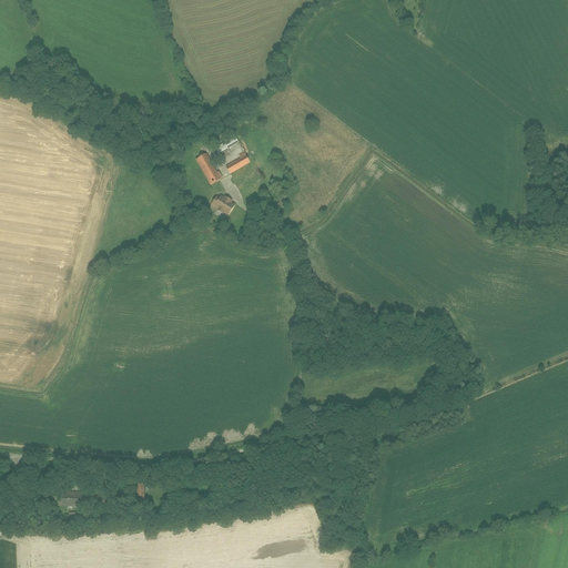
[(235,155),(230,146),(240,141),(237,137),(216,149),(225,162),(235,155)]
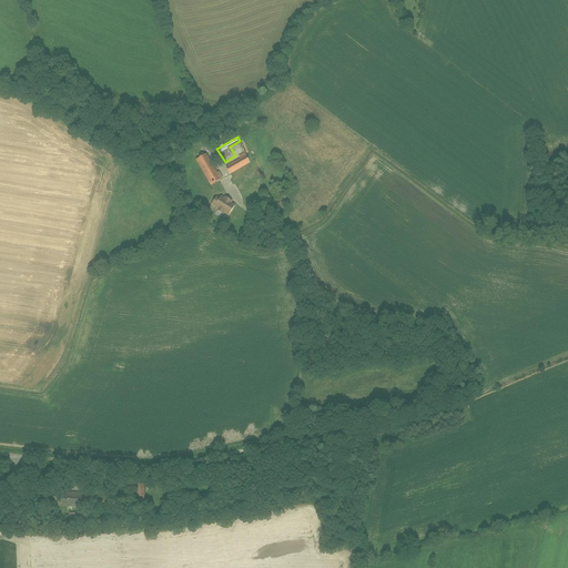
[(211,186),(221,180),(206,156),(196,162),(211,186)]
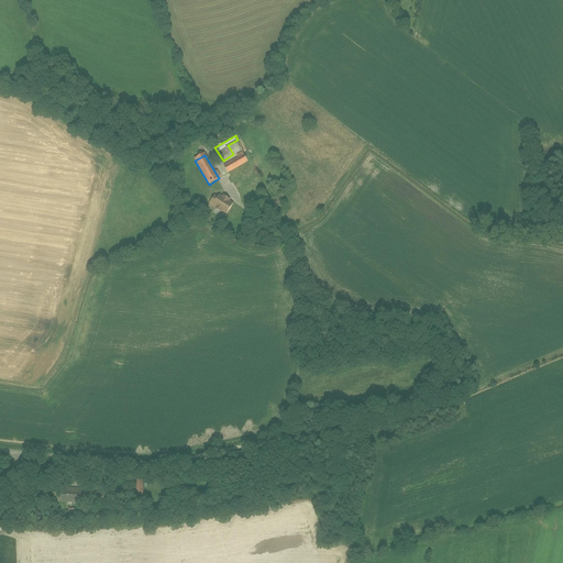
[(227,176),(250,162),(245,155),(222,169),(227,176)]
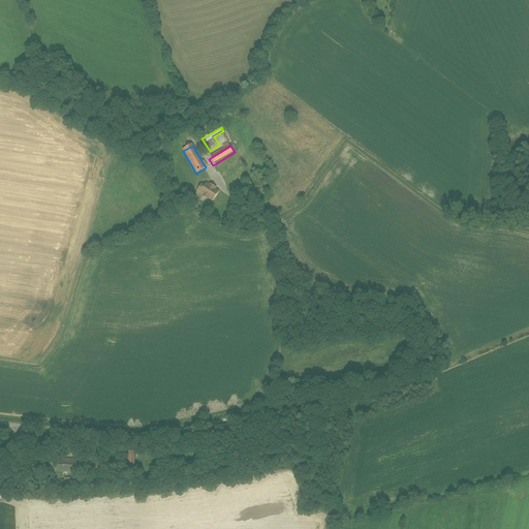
[(177,164),(181,152),(168,147),(163,159),(177,164)]
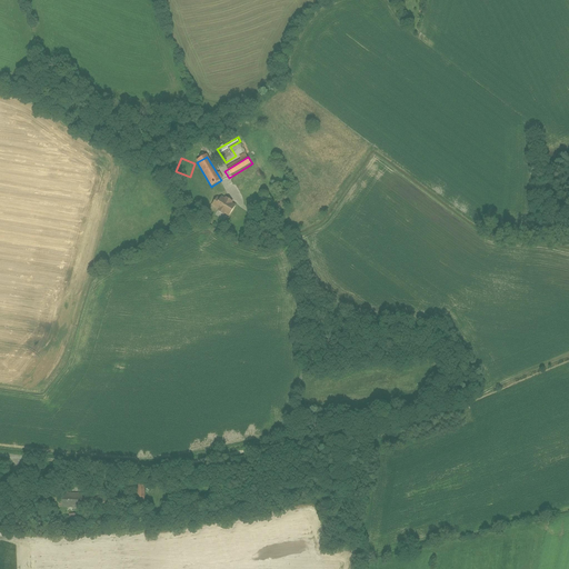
[(221,195),(213,208),(230,219),(239,206),(221,195)]
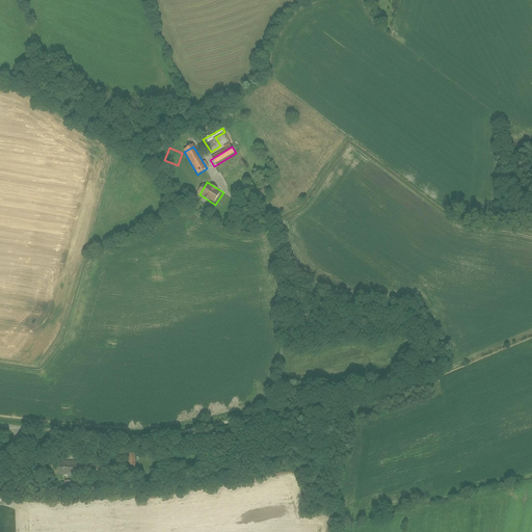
[(231,207),(219,204),(216,216),(228,219),(231,207)]
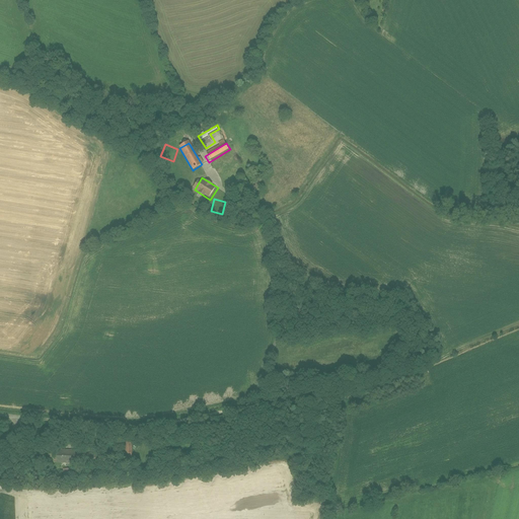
[(56,449),(56,460),(75,460),(75,449),(56,449)]
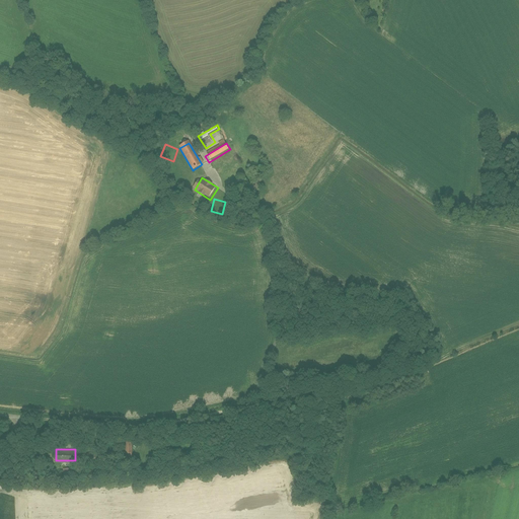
[(85,452),(85,466),(100,466),(100,452),(85,452)]
